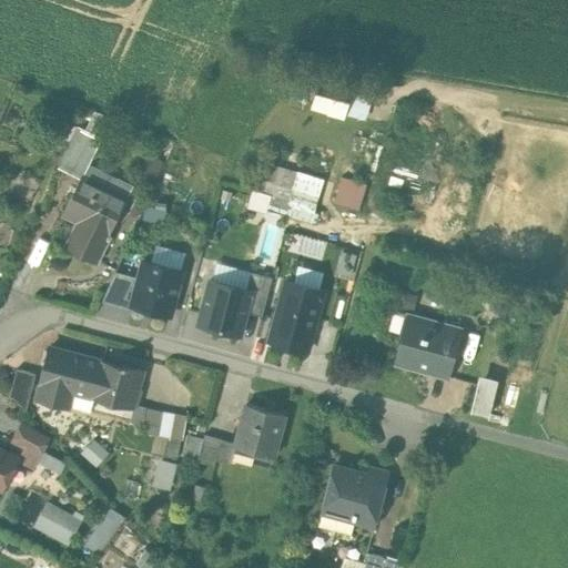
[(305,110),(340,110),(340,91),(305,90),(305,110)]
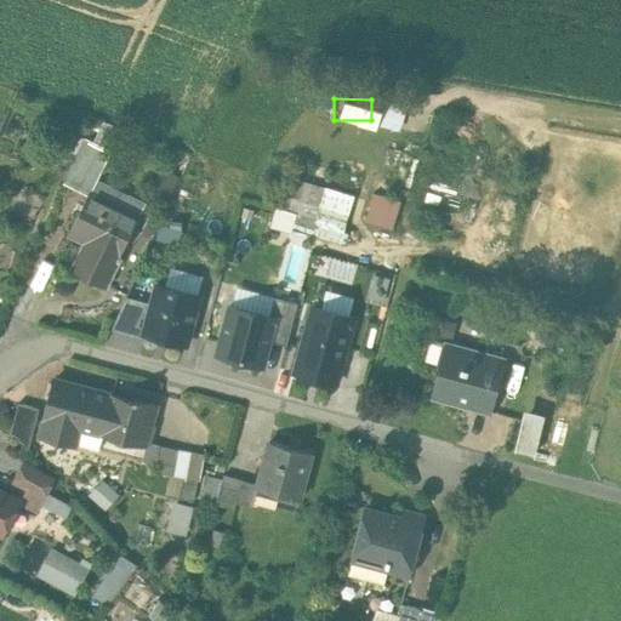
[(108,152),(92,143),(79,171),(95,180),(108,152)]
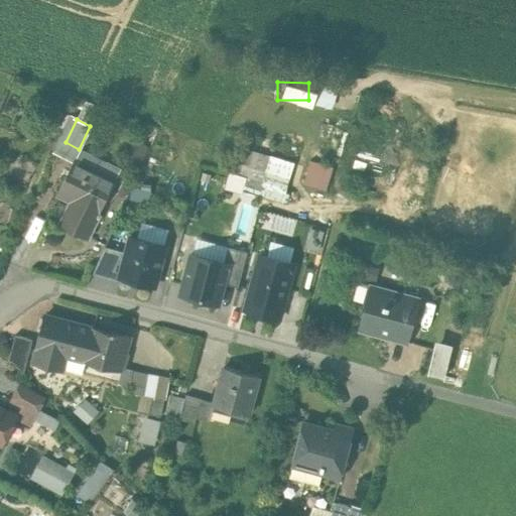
[(296,162),(267,154),(259,178),(250,175),(246,191),(268,199),(284,204),(296,162)]
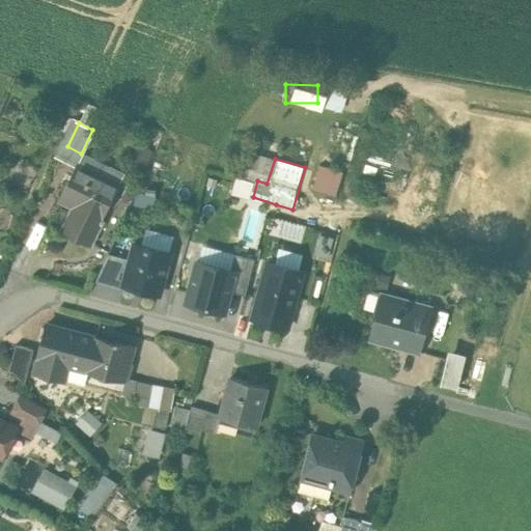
[(316,162),(309,187),(335,194),(342,169),(316,162)]
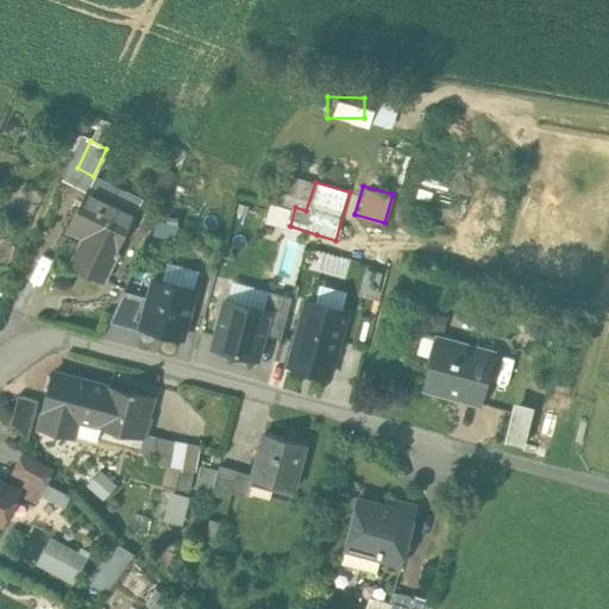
[(136,213),(87,189),(68,228),(85,237),(115,252),(136,213)]
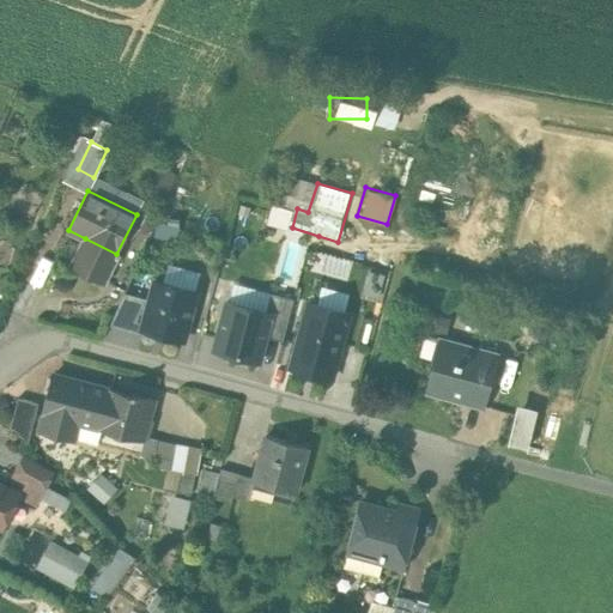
[(310,266),(319,236),(292,228),(289,238),(273,234),(267,253),(310,266)]
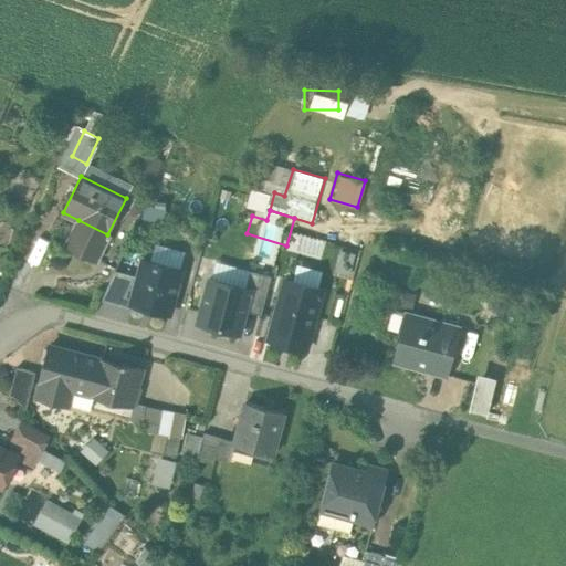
[(107,234),(79,220),(66,247),(95,260),(107,234)]
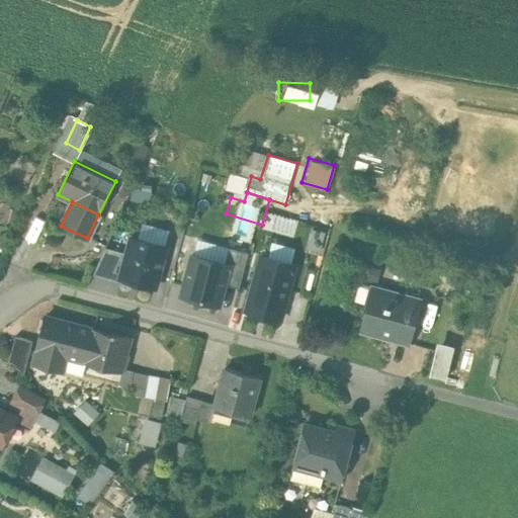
[(240,221),(235,244),(247,246),(252,224),(240,221)]
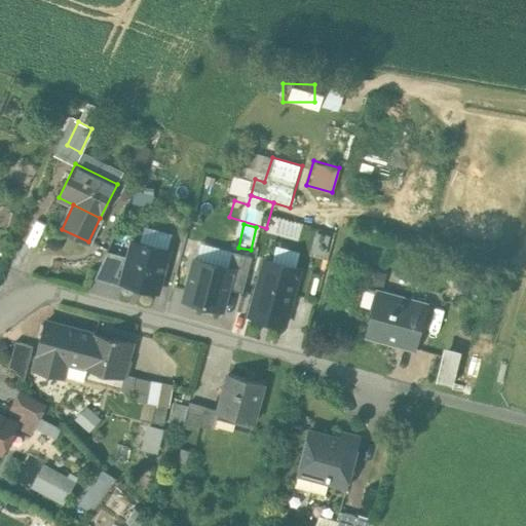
[(168,250),(133,240),(121,283),(157,293),(168,250)]
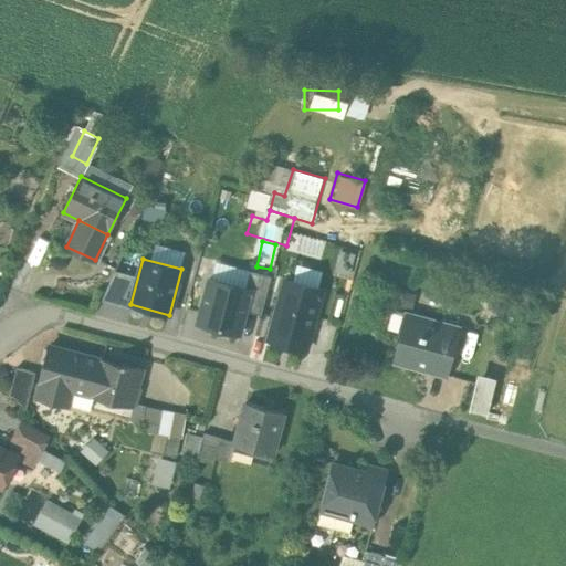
[(251,289),(210,278),(198,322),(239,333),(251,289)]
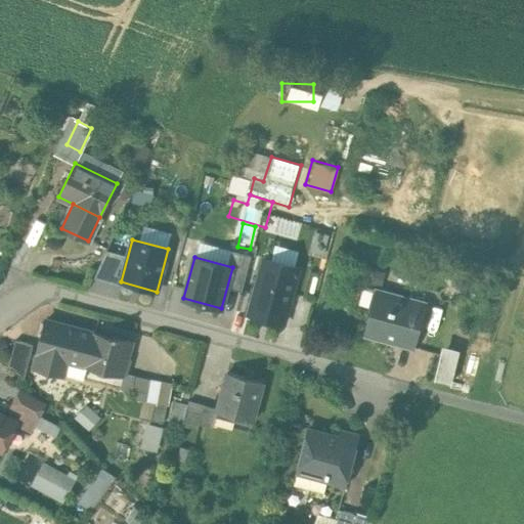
[(249,311),(286,320),(299,268),(262,259),(249,311)]
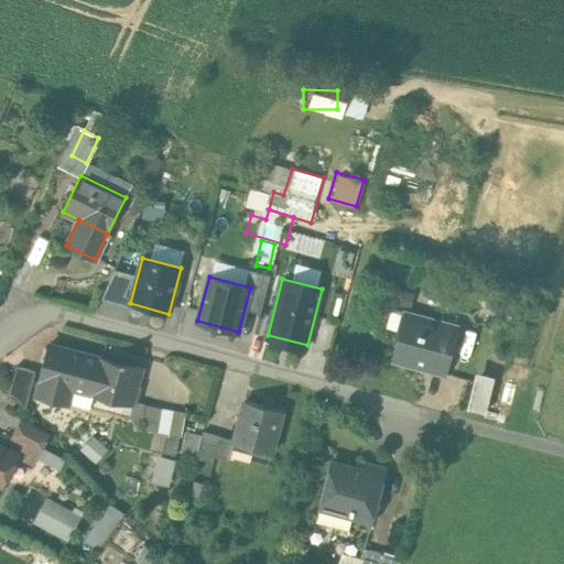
[(461,329),(412,314),(409,326),(400,335),(393,357),(433,369),(432,371),(446,376),(461,329)]
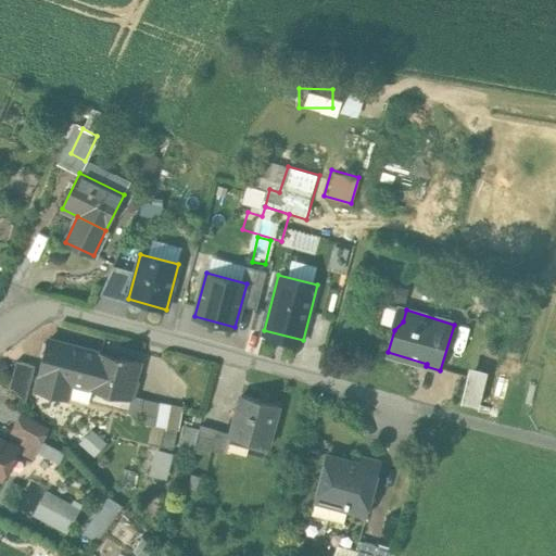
[(99,353),(49,340),(35,390),(66,397),(71,383),(89,389),(99,353)]
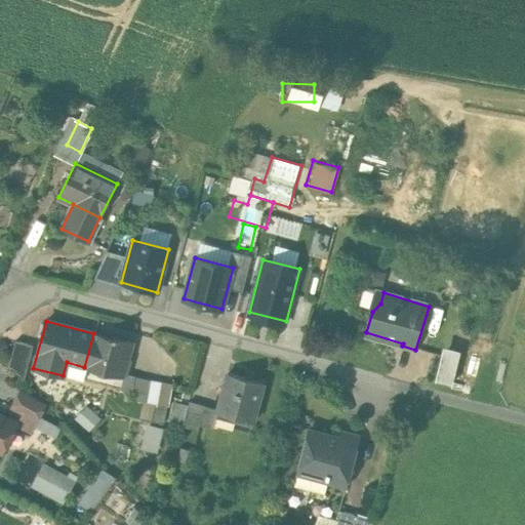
[(131,341),(113,336),(113,338),(93,333),(84,367),(86,368),(122,377),(131,341)]
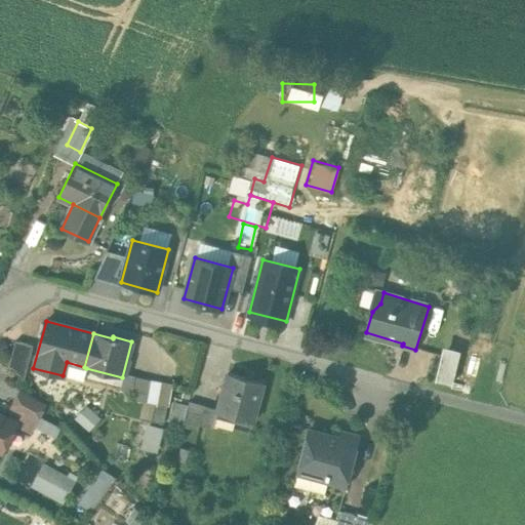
[(33,346),(15,340),(8,366),(12,368),(24,379),(33,346)]
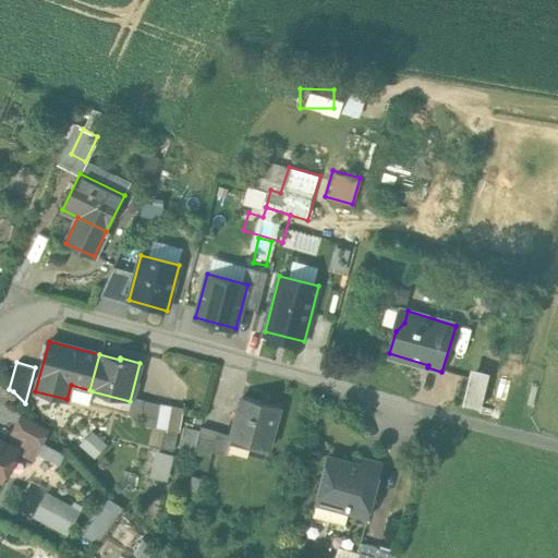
[(457,399),(475,404),(485,370),(466,364),(457,399)]
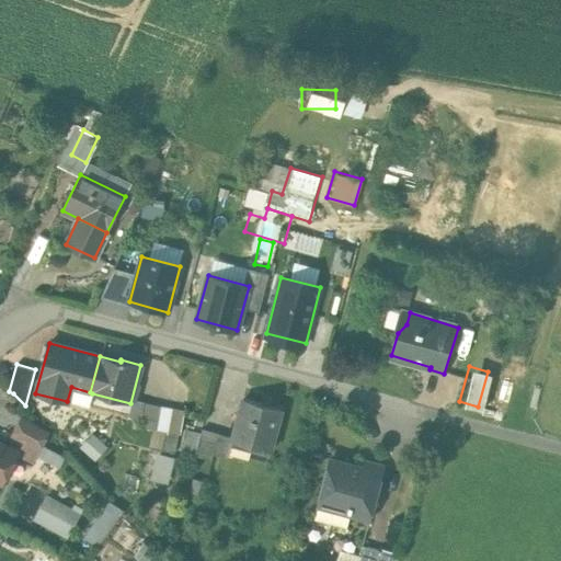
[(90,392),(71,387),(67,401),(89,407),(92,393),(90,392)]
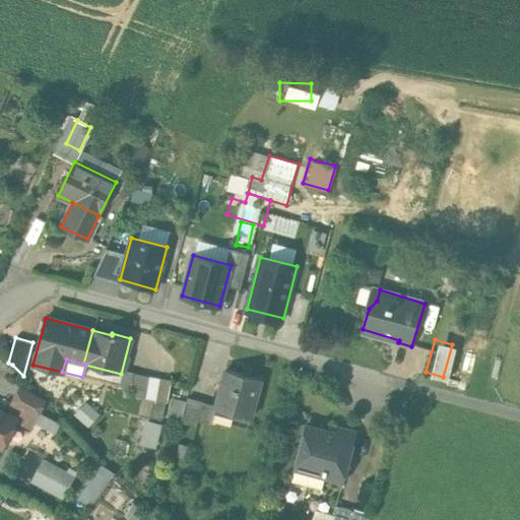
[(261,378),(225,368),(215,405),(251,415),(261,378)]
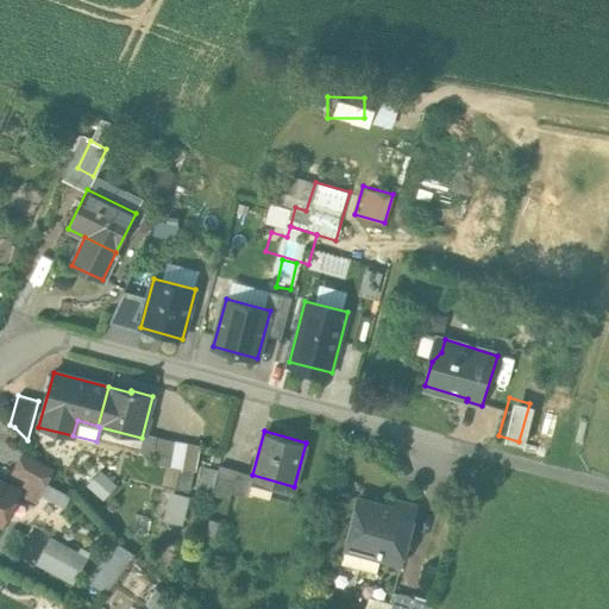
[(174,440),(156,437),(151,463),(169,466),(174,440)]
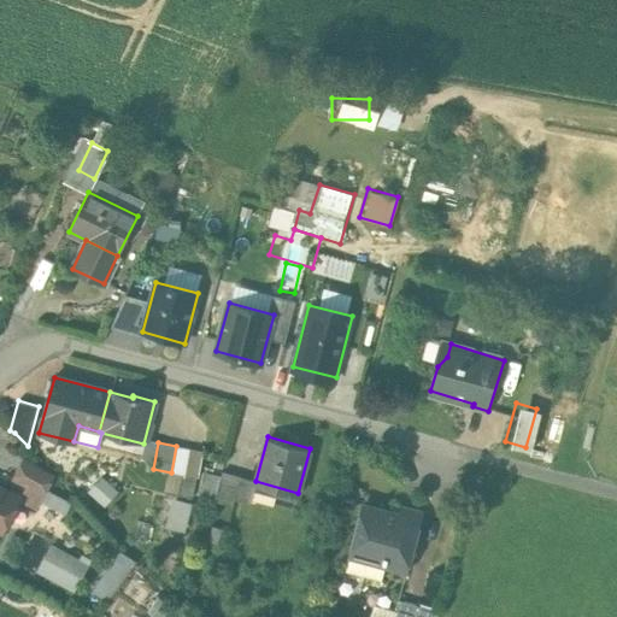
[(189,448),(176,446),(171,472),(184,475),(189,448)]
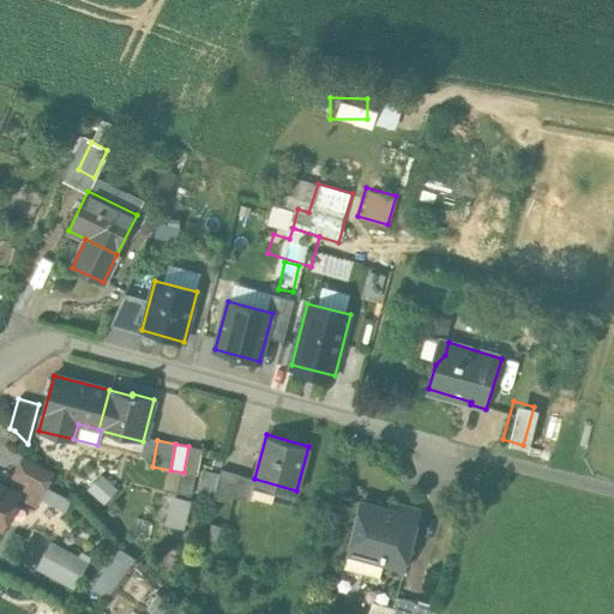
[(202,449),(188,446),(184,473),(197,475),(202,449)]
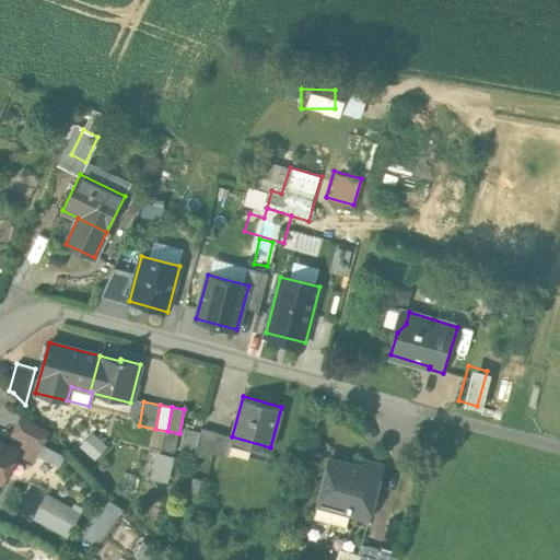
[(46,431),(21,418),(12,434),(37,447),(46,431)]
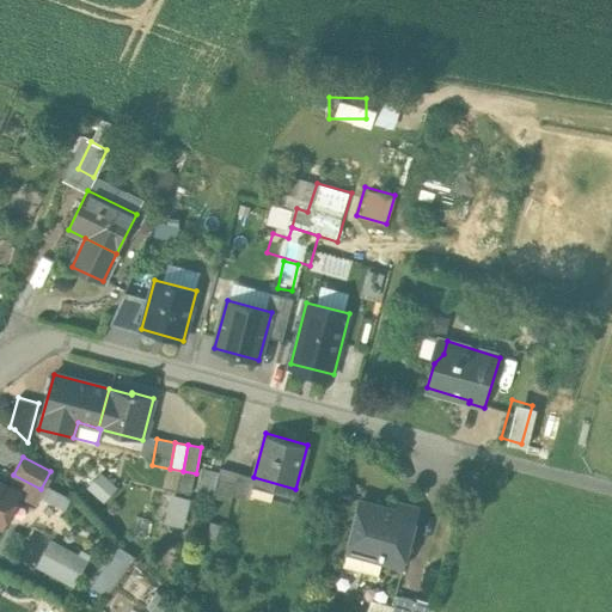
[(220,467),(212,496),(232,501),(240,472),(220,467)]
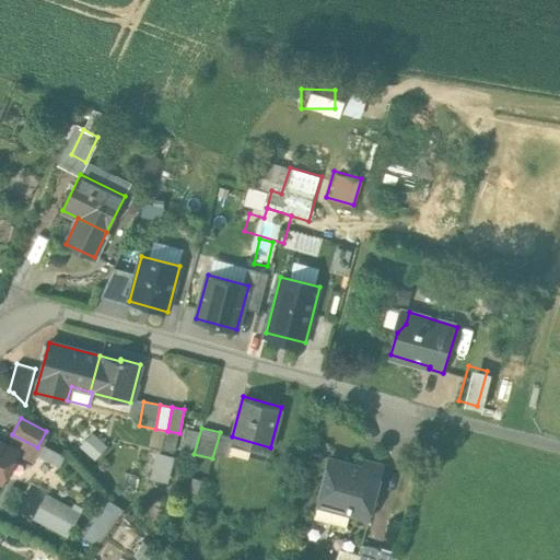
[(79,444),(94,458),(107,445),(91,431),(79,444)]
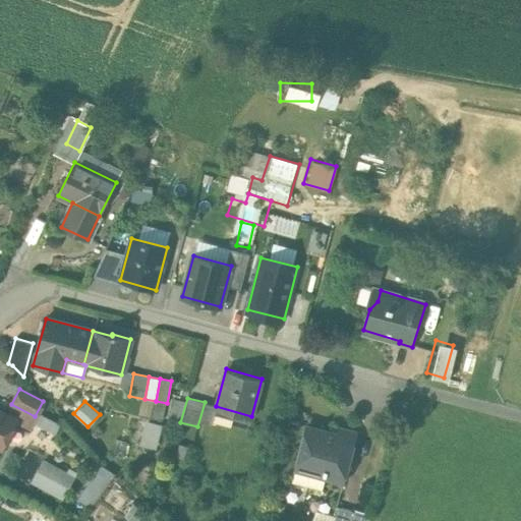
[(166,404),(153,401),(149,417),(162,420),(166,404)]
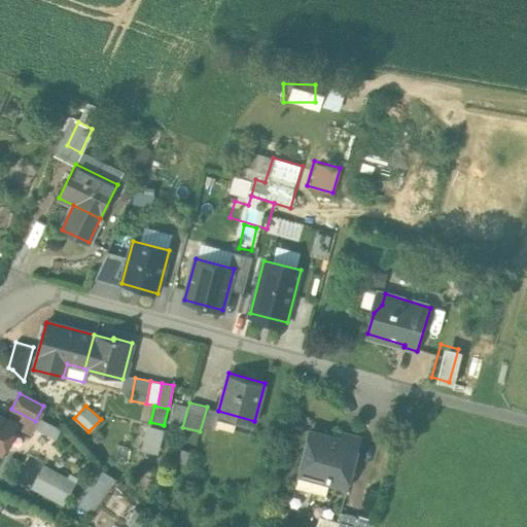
[(16,426),(0,417),(0,452),(2,454),(16,426)]
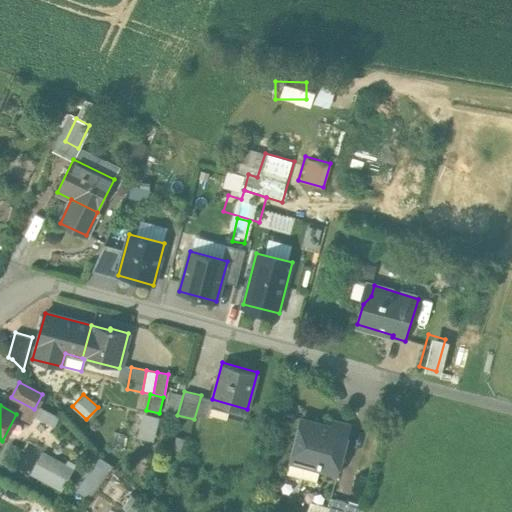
[(33,417),(53,424),(57,413),(36,406),(33,417)]
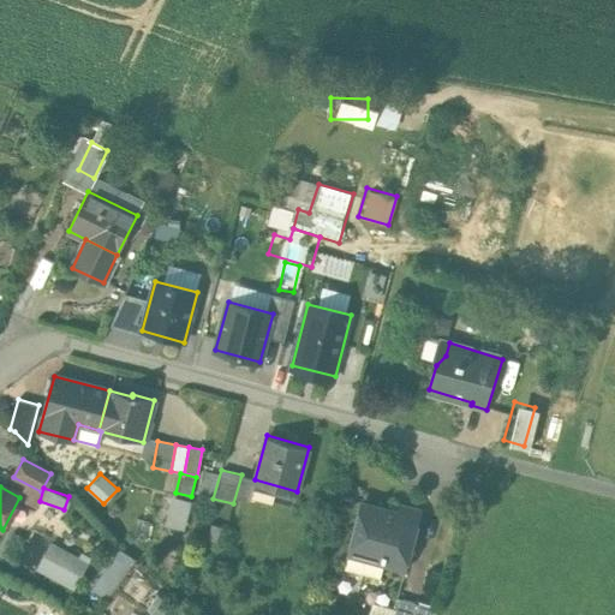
[(165,524),(184,529),(192,500),(172,495),(165,524)]
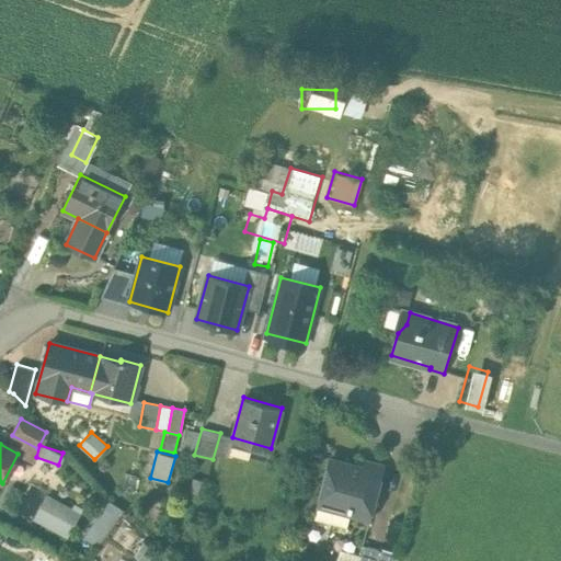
[(382,471),(331,457),(318,504),(369,518),(382,471)]
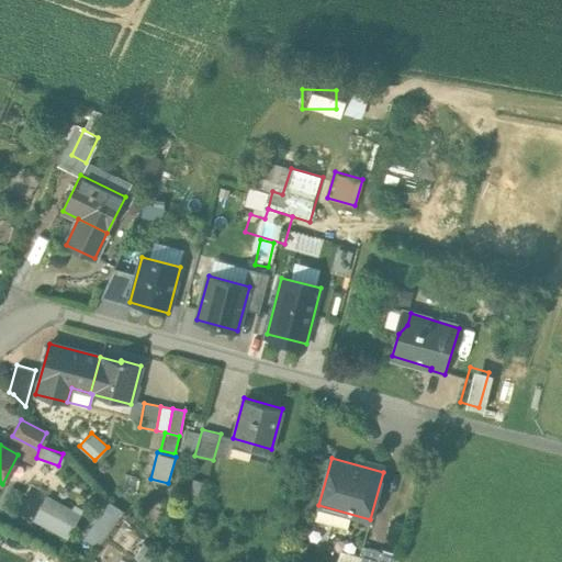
[(32,521),(69,537),(81,509),(44,493),(32,521)]
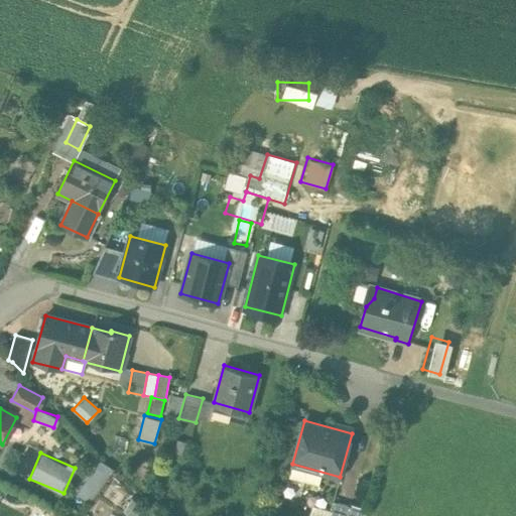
[(309,502),(305,515),(361,515),(363,509),(333,500),(330,508),(309,502)]
